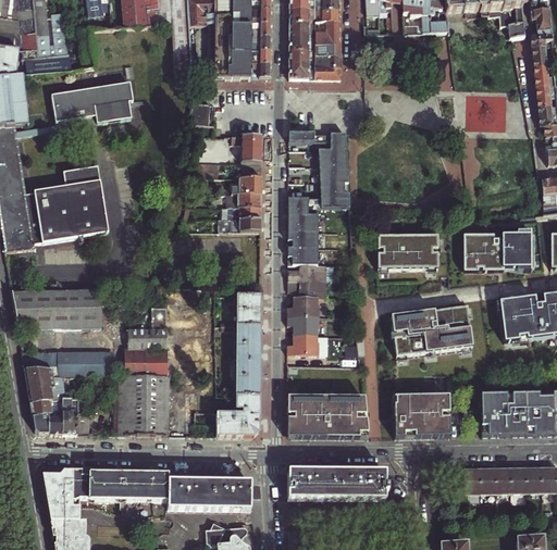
[(36,28),(33,0),(0,0),(0,45),(14,46),(15,30),(19,30),(36,28)]
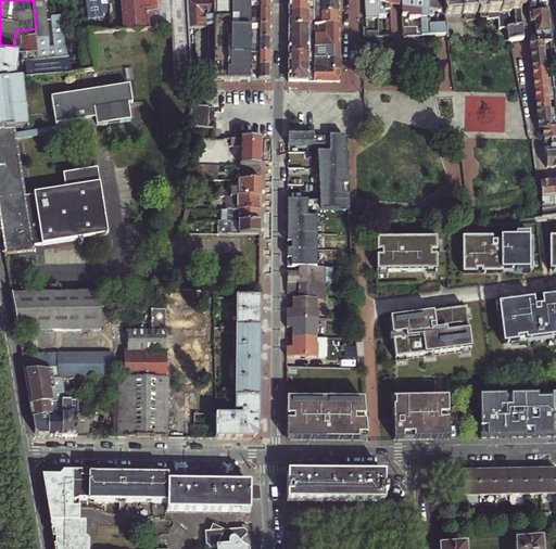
[(33,0),(36,28),(38,58),(70,55),(63,20),(54,21),(57,47),(51,48),(46,0),(33,0)]
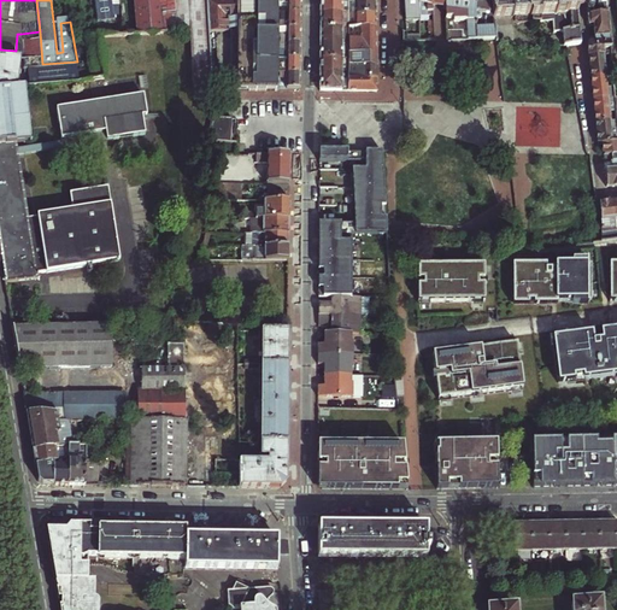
[(95,0),(100,33),(125,31),(122,0),(95,0)]
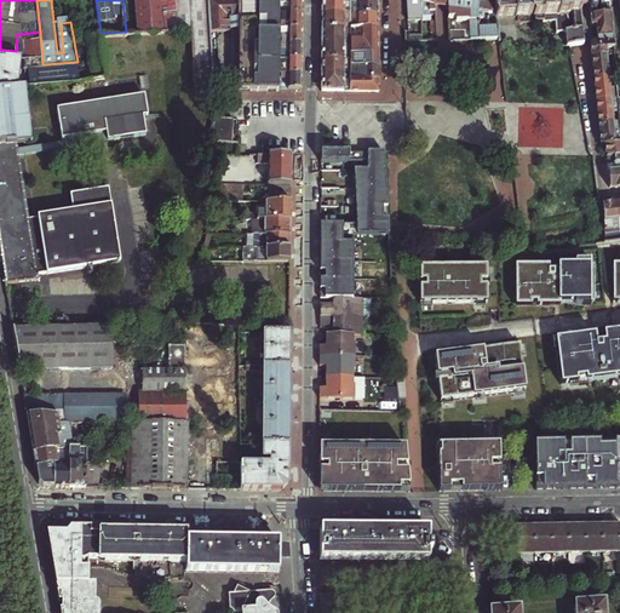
[(122,0),(126,32),(170,28),(168,10),(177,9),(176,0),(122,0)]
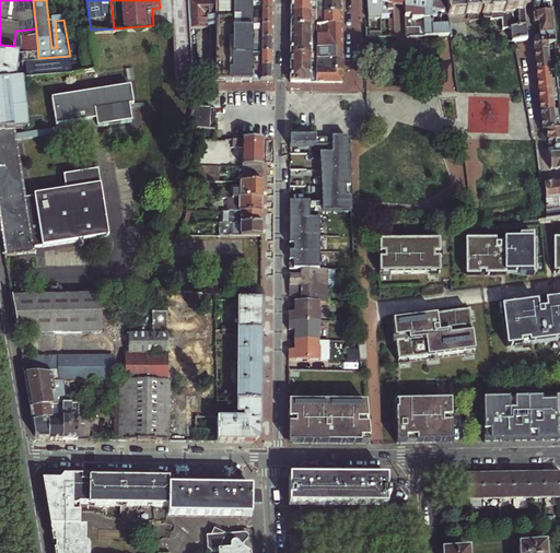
[(159,0),(160,8),(152,9),(153,25),(172,23),(177,86),(191,85),(194,77),(191,47),(189,20),(188,0),(159,0)]
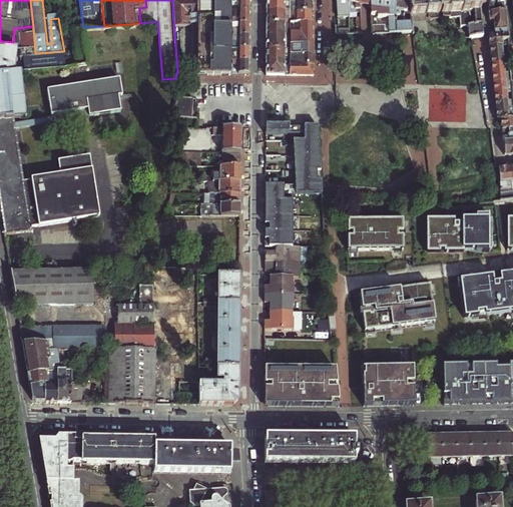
[(172,0),(173,18),(196,18),(213,18),(213,0),(172,0)]
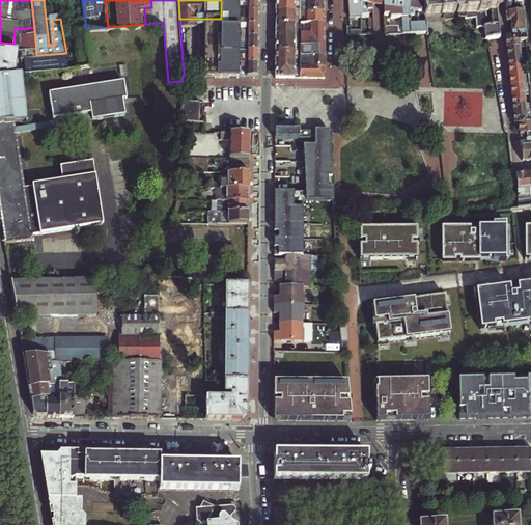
[(239,72),(239,58),(239,46),(239,32),(239,20),(239,6),(239,0),(221,0),(221,19),(203,19),(202,55),(198,55),(198,45),(182,45),(184,73),(203,73),(229,72),(239,72)]
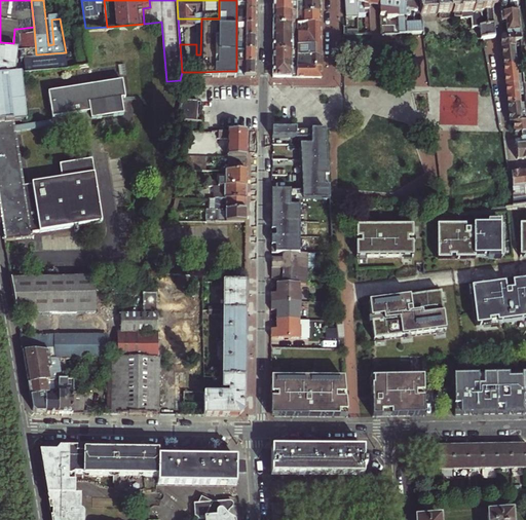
[(345,0),(346,12),(359,12),(358,8),(357,0),(345,0)]
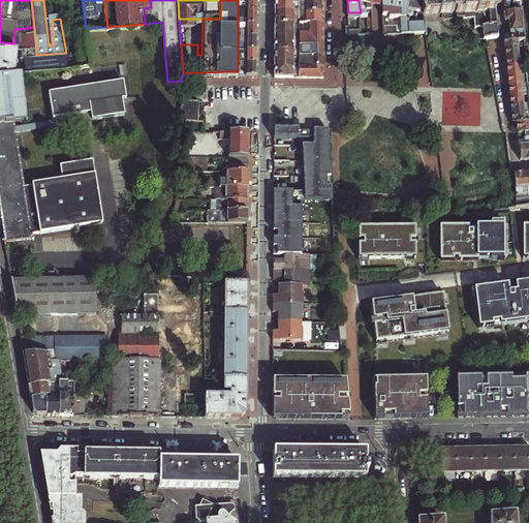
[(359,0),(360,8),(372,7),(372,0),(359,0)]
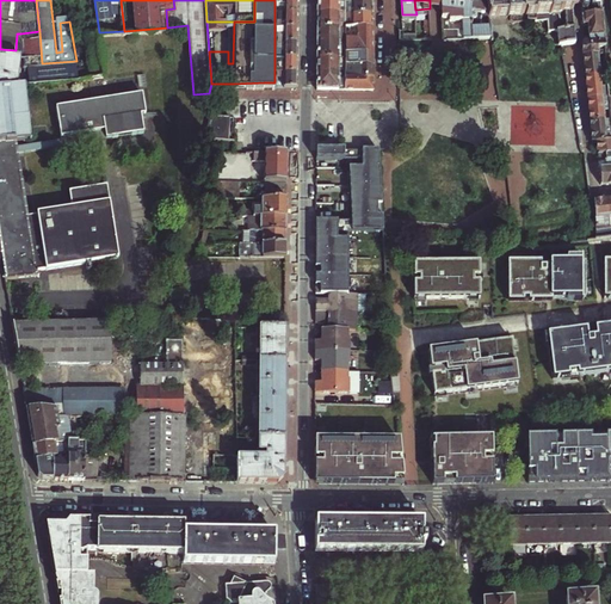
[(440,0),(440,2),(443,24),(450,24),(450,16),(463,14),(463,29),(458,30),(460,34),(471,32),(469,0),(440,0)]
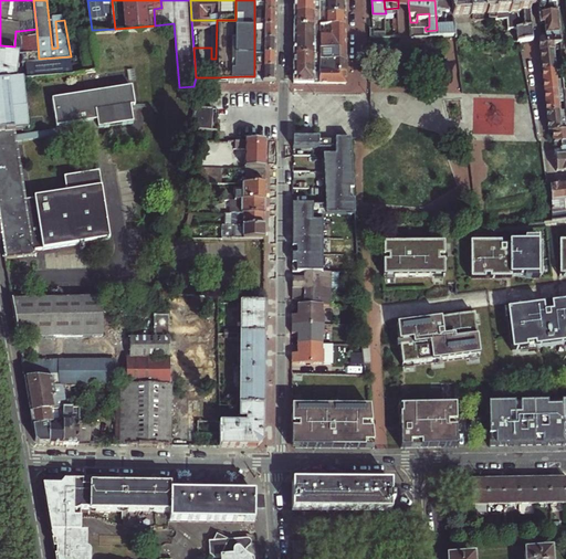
[(435,0),(437,30),(451,29),(456,29),(453,16),(451,16),(451,20),(447,20),(447,11),(450,10),(452,8),(451,0),(435,0)]
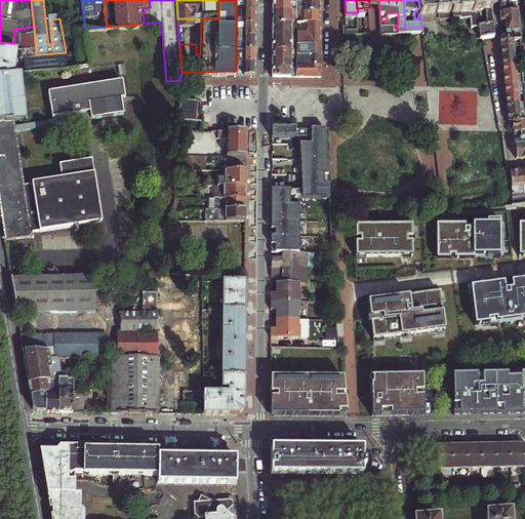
[(438,7),(437,0),(418,0),(419,7),(420,9),(438,7)]
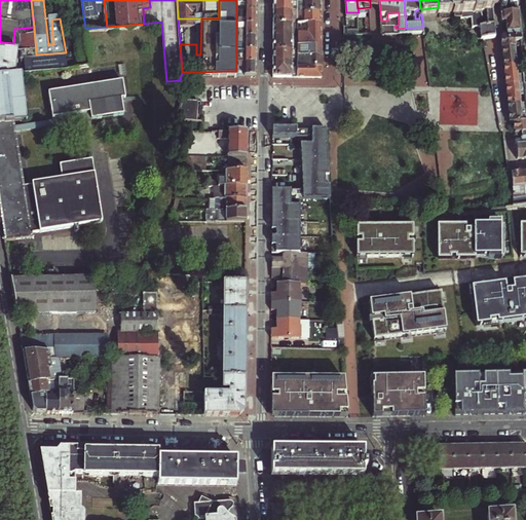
[(443,12),(454,12),(471,12),(471,5),(492,5),(491,0),(438,0),(439,7),(439,12),(443,12)]
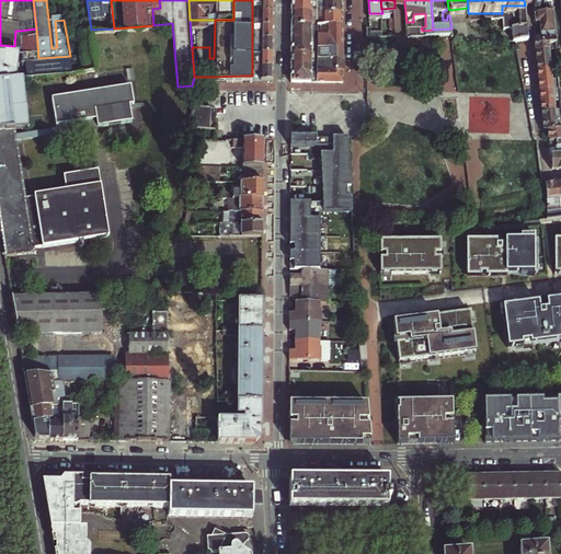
[(552,8),(551,0),(533,0),(533,4),(534,9),(552,8)]
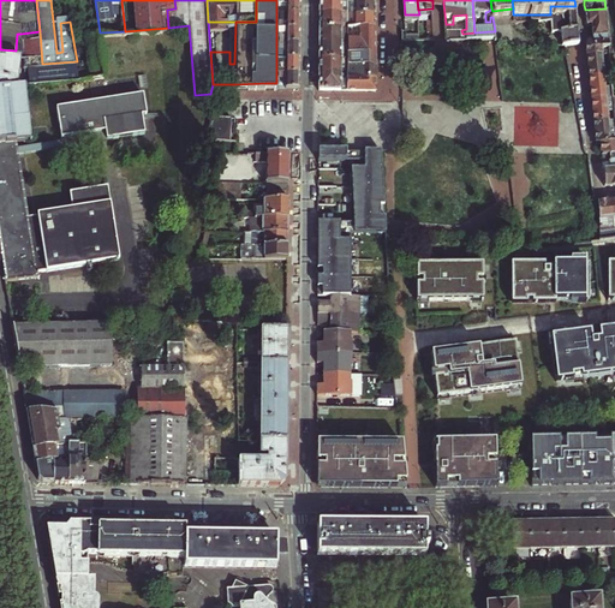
[(551,25),(560,24),(577,24),(575,6),(550,6),(550,15),(551,25)]
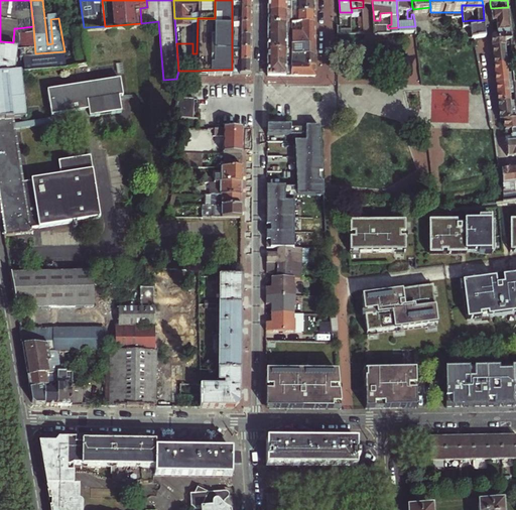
[(232,6),(232,19),(252,19),(252,10),(252,6),(232,6)]
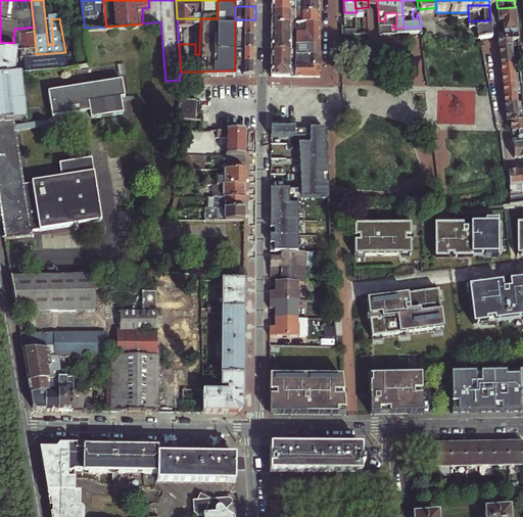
[(272,11),(272,19),(296,19),(296,17),(296,6),(272,6),(272,11)]
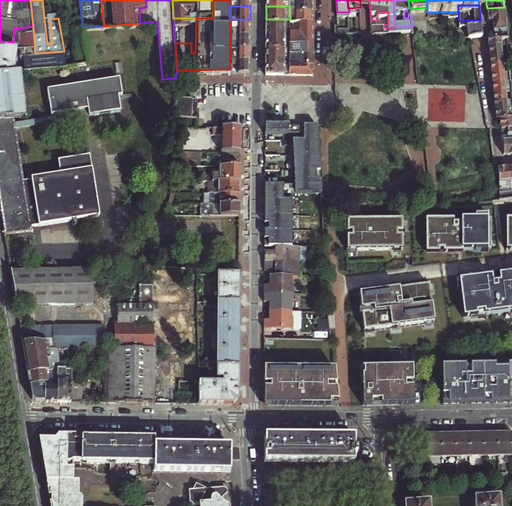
[(290,17),(312,17),(312,12),(312,6),(290,6),(290,17)]
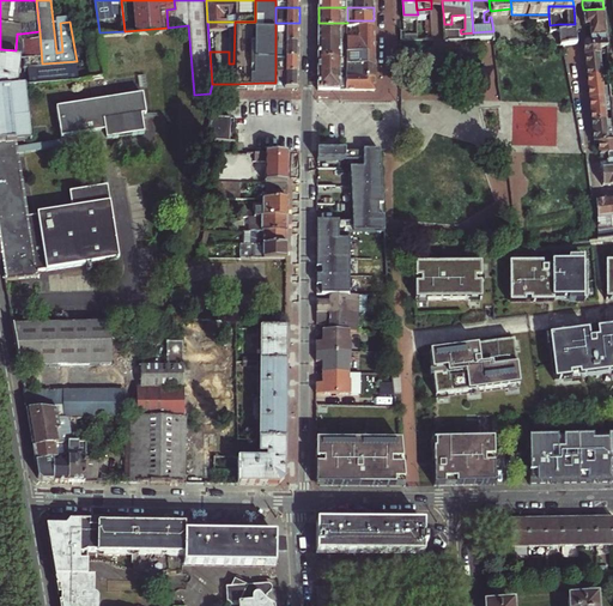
[(606,36),(604,8),(583,10),(584,19),(590,18),(592,37),(606,36)]
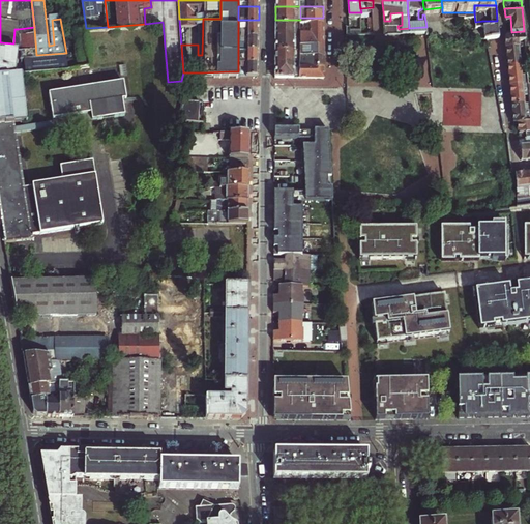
[(300,30),(324,30),(324,25),(323,18),(300,18),(300,20),(300,30)]
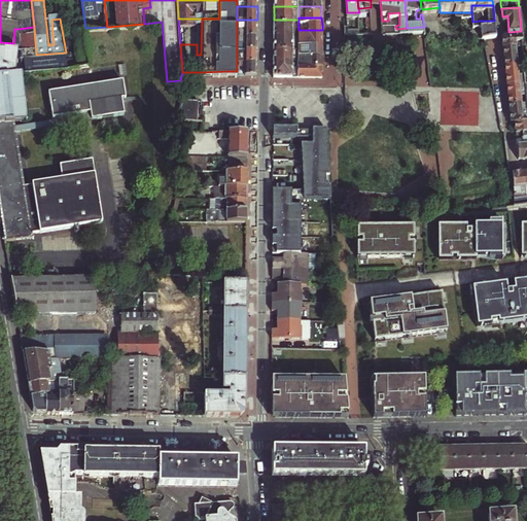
[(257,20),(237,20),(237,32),(256,32),(256,24),(257,20)]
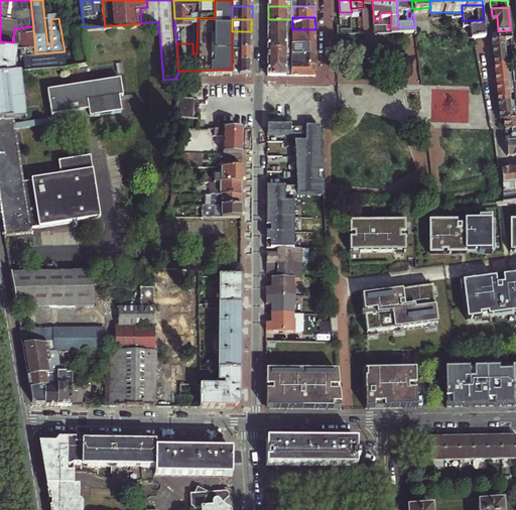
[(268,24),(268,31),(292,32),(292,29),(292,19),(268,19),(268,24)]
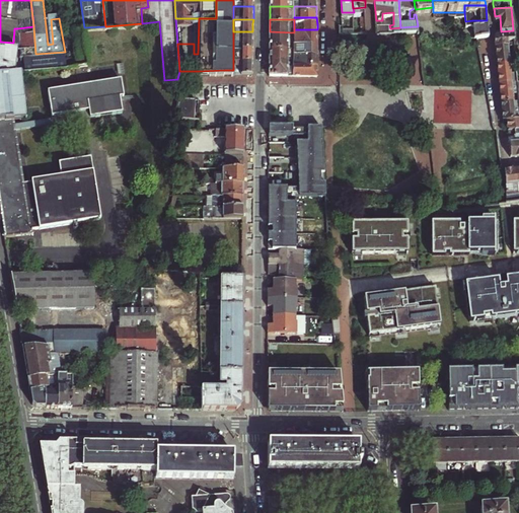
[(382,20),(376,20),(377,28),(383,28),(390,28),(389,25),(383,25),(382,20)]
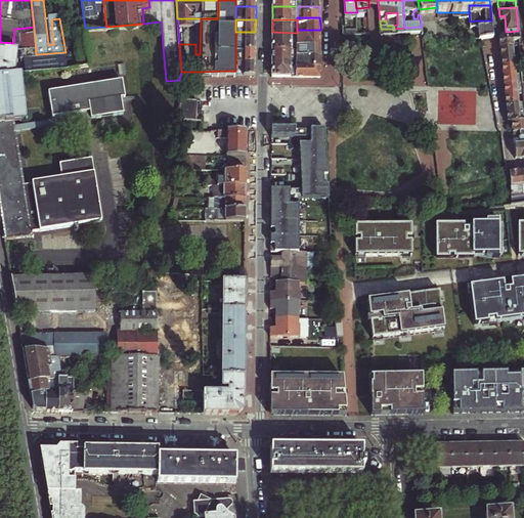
[(478,33),(493,32),(491,20),(477,20),(478,33)]
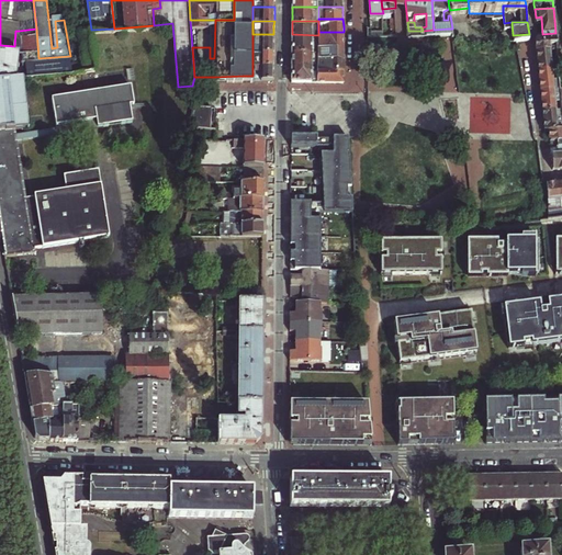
[(38,58),(36,29),(19,31),(22,59),(25,59),(38,58)]
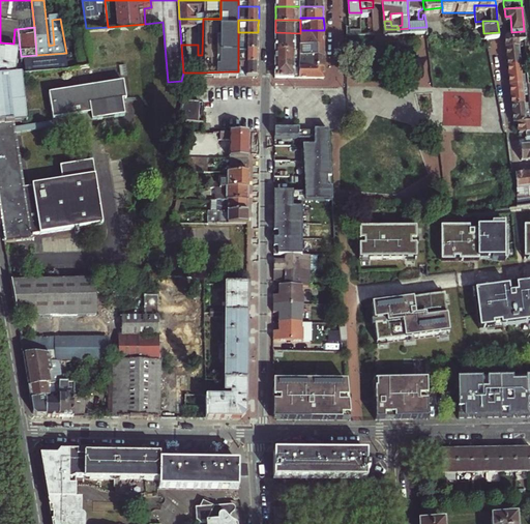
[(324,36),(324,30),(300,30),(300,33),(300,40),(324,40),(324,36)]
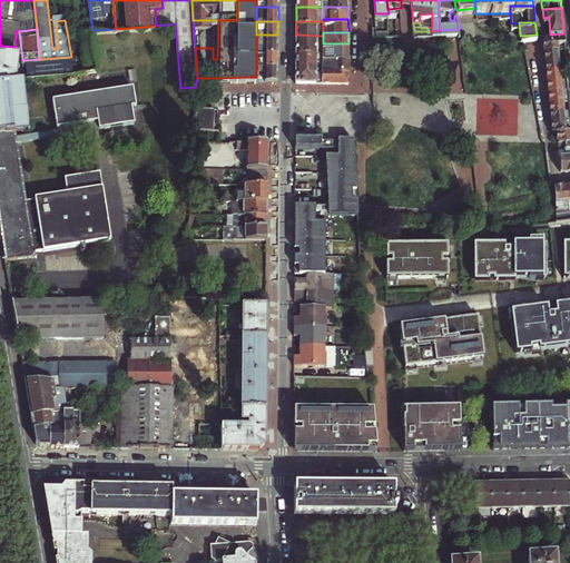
[(563,33),(550,35),(546,36),(543,38),(543,40),(544,47),(564,45),(563,33)]
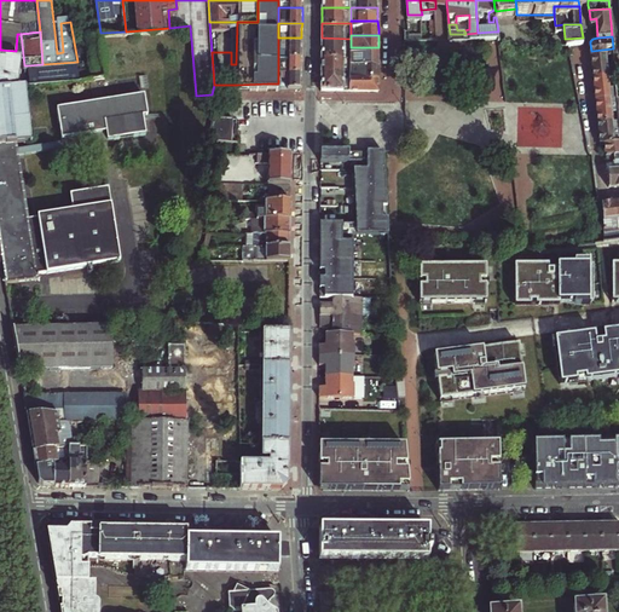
[(301,38),(278,38),(278,53),(301,53),(301,42),(301,38)]
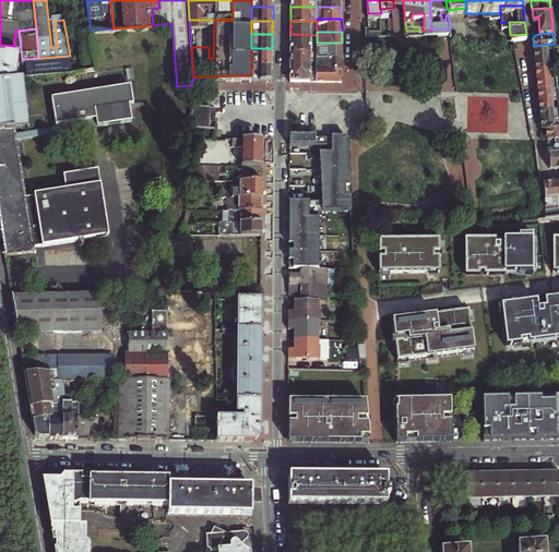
[(317,35),(290,34),(290,39),(290,48),(317,48),(317,43),(317,35)]
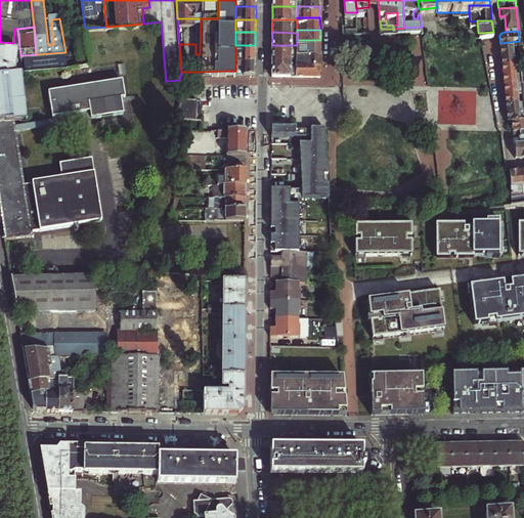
[(320,45),(320,40),(297,40),(297,45),(297,50),(303,50),(308,50),(320,50),(320,45)]
